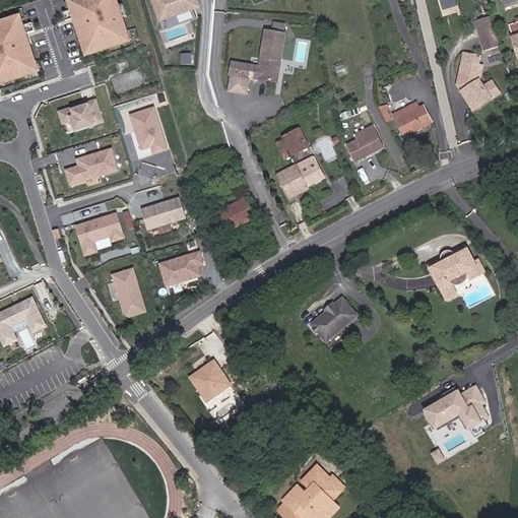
[(124,29),(120,16),(116,5),(114,0),(68,0),(71,8),(61,11),(64,19),(73,16),(82,44),(87,42),(90,51),(123,41),(120,31),(124,29)]
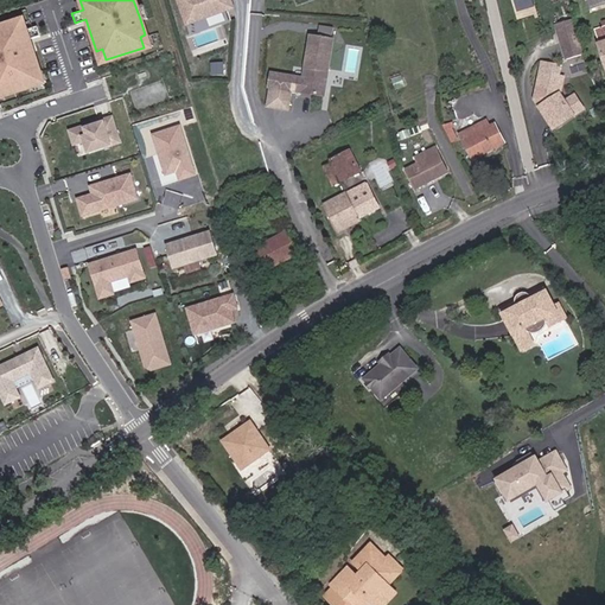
[(177,0),(184,17),(192,13),(195,20),(233,6),(230,0),(177,0)]
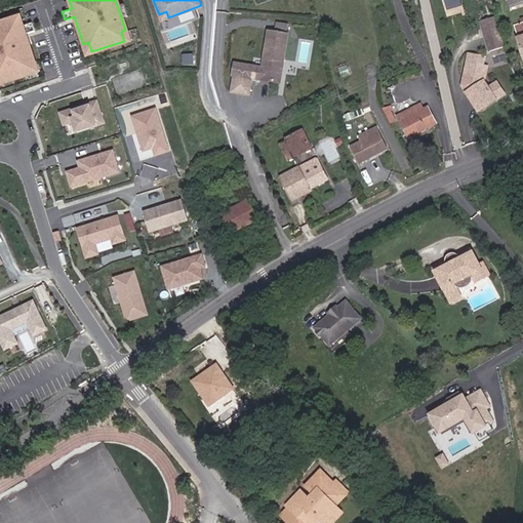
[(126,15),(122,3),(117,5),(121,16),(126,15)]
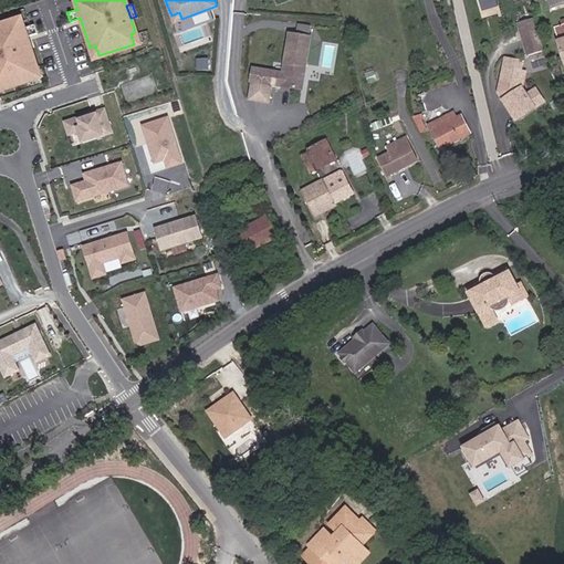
[(177,30),(212,19),(209,10),(175,21),(177,30)]
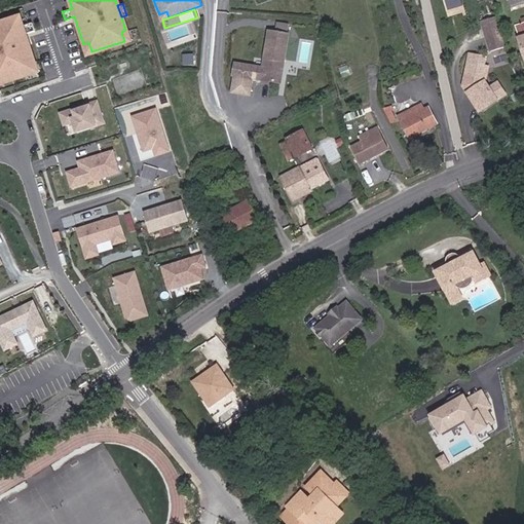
[(166,11),(159,14),(161,20),(169,17),(166,11)]
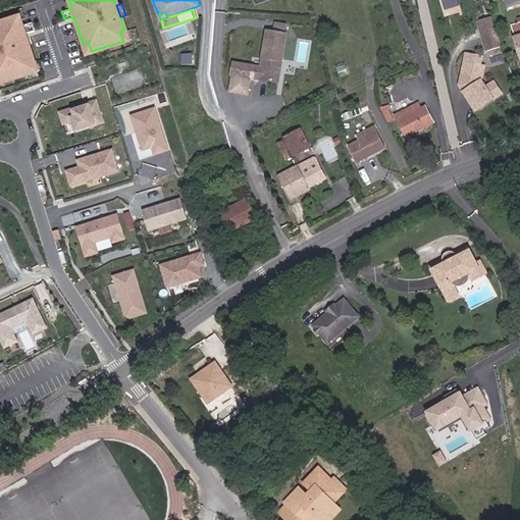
[(498,36),(491,14),(475,19),(482,41),(498,36)]
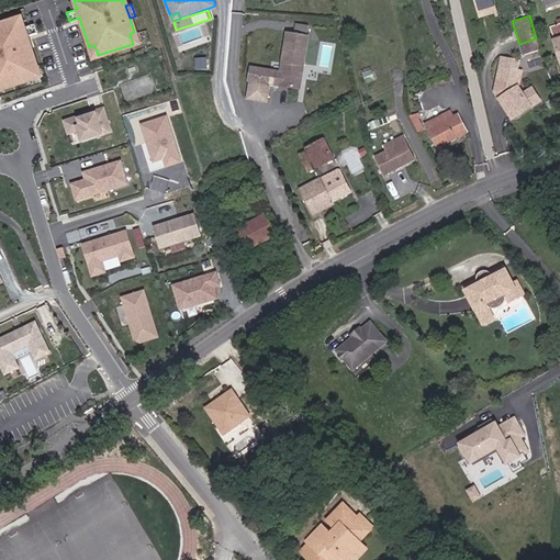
[(35,65),(25,35),(35,32),(33,23),(22,26),(19,17),(0,22),(0,87),(33,77),(30,67),(35,65)]
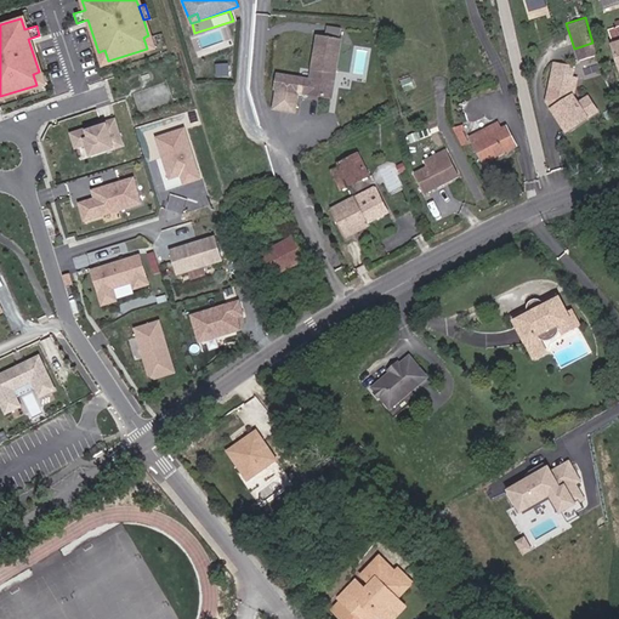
[(618,23),(606,28),(618,68),(618,23)]
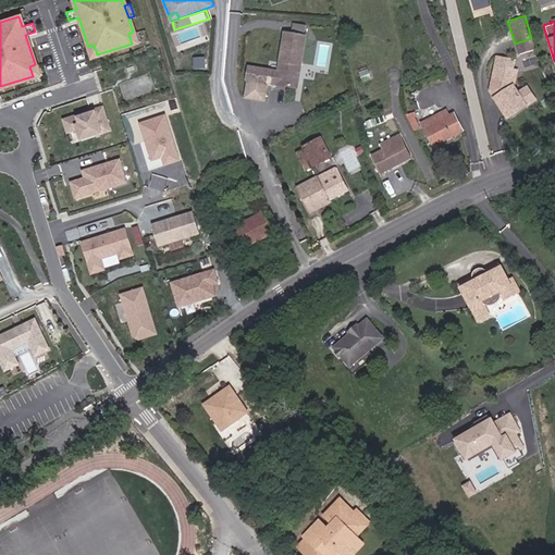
[(139,40),(136,32),(133,32),(128,34),(132,44),(139,40)]
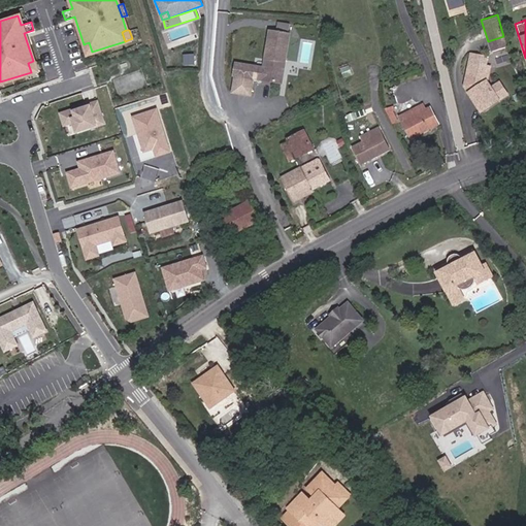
[(288,33),(268,30),(262,66),(234,62),(232,74),(234,74),(231,91),(249,94),(251,77),(275,81),(278,60),(284,61),(288,33)]
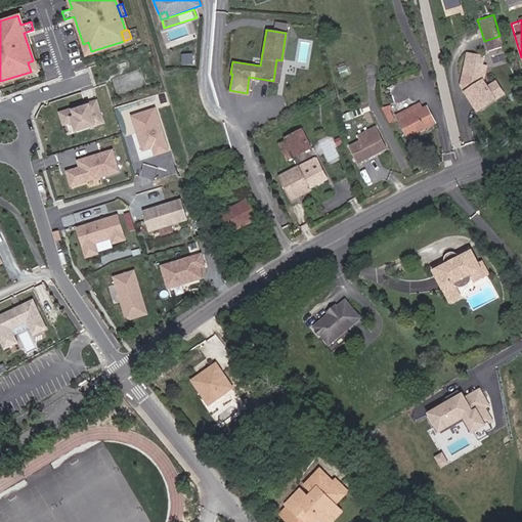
[(503,45),(499,36),(484,41),(486,49),(503,45)]
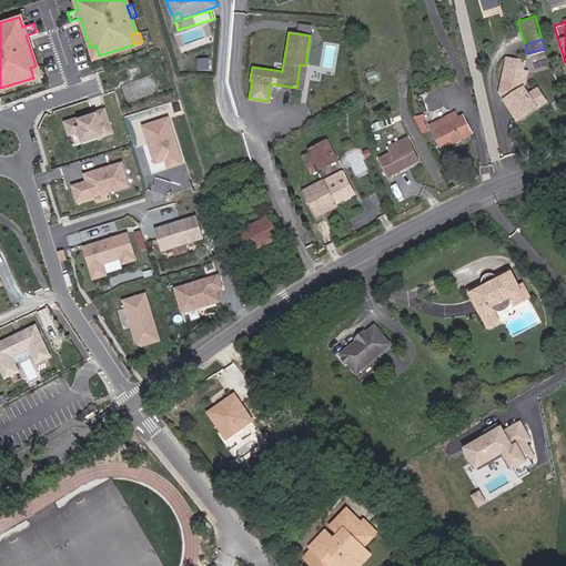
[(90,48),(88,49),(91,59),(99,56),(95,46),(90,48)]
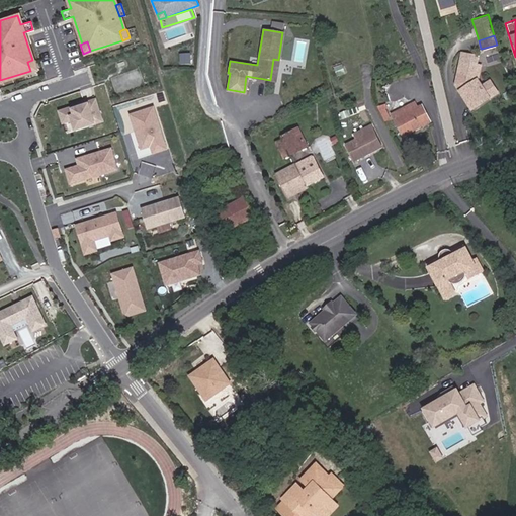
[(481,85),(477,79),(479,64),(475,64),(477,58),(474,54),(460,52),(454,83),(470,108),(488,97),(487,95),(481,85)]
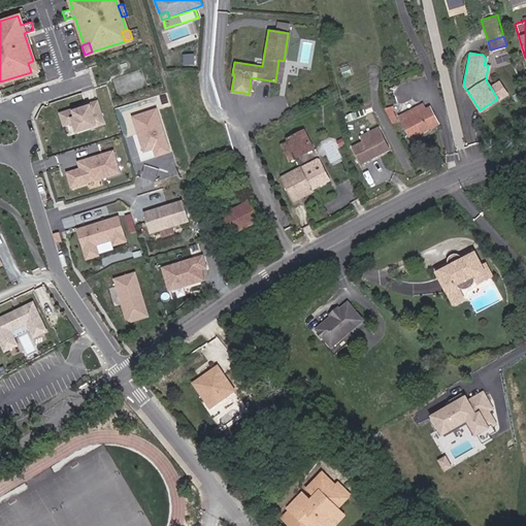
[(38,69),(35,60),(33,61),(28,63),(31,72),(38,69)]
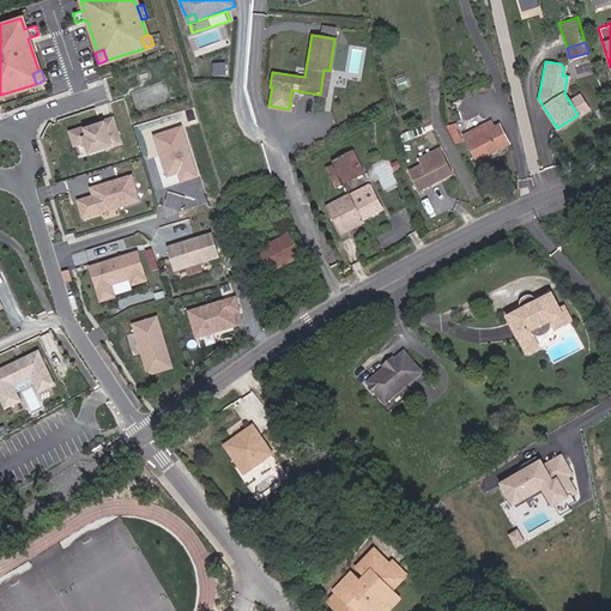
[(326,95),(330,71),(324,70),(320,95),(326,95)]
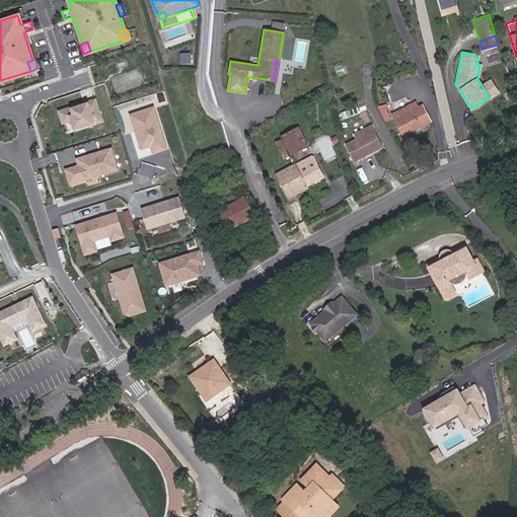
[(344,71),(341,65),(335,67),(337,74),(344,71)]
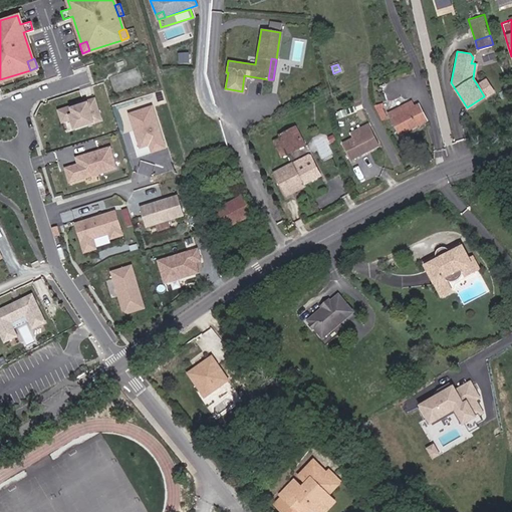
[(491,88),(485,79),(477,84),(483,94),(491,88)]
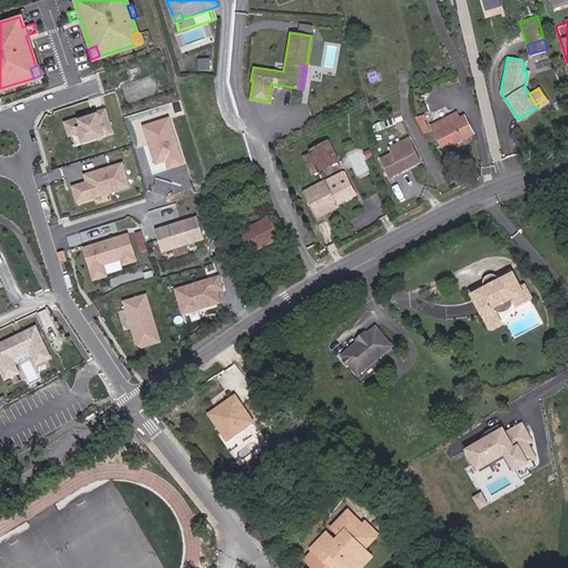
[(78,117),(64,121),(68,135),(78,131),(81,143),(111,133),(104,108),(88,114),(88,116),(79,119),(78,117)]
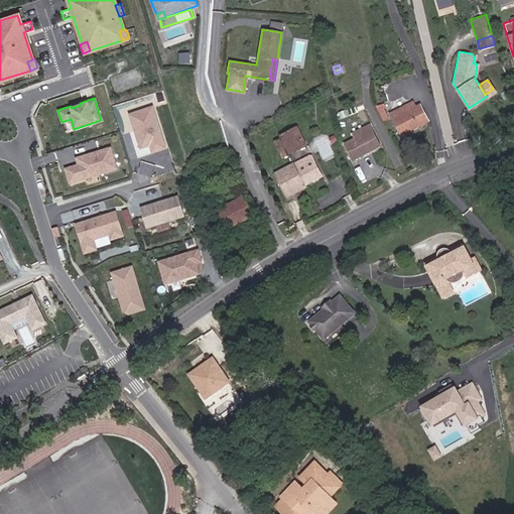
[(414,105),(411,100),(403,105),(406,110),(414,105)]
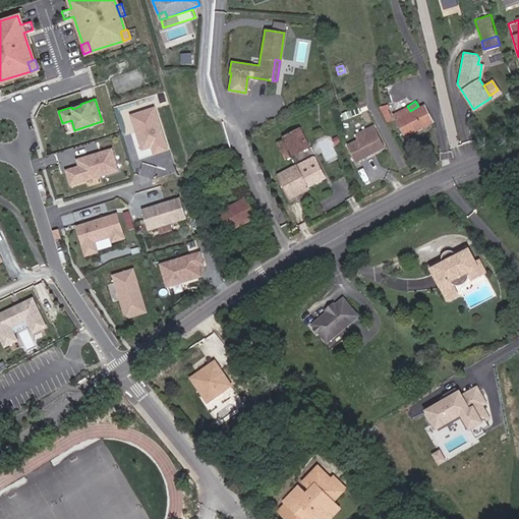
[(391,119),(383,104),(378,106),(385,122),(391,119)]
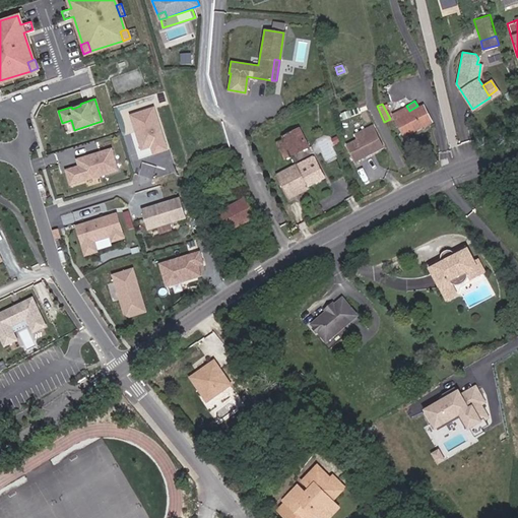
[(403,136),(432,121),(422,104),(417,106),(409,111),(406,106),(391,113),(403,136)]
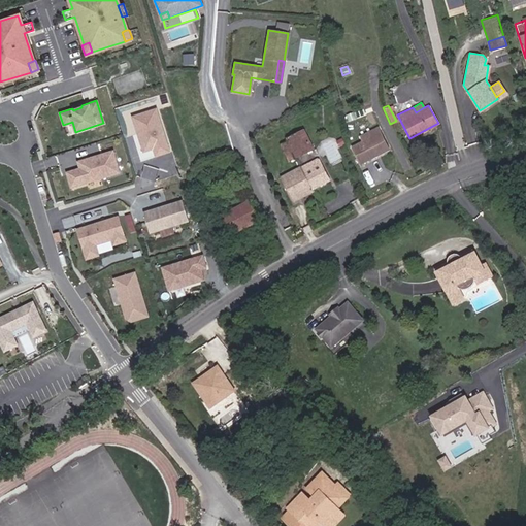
[(168,152),(155,109),(131,117),(137,133),(140,132),(145,150),(153,148),(155,156),(168,152)]
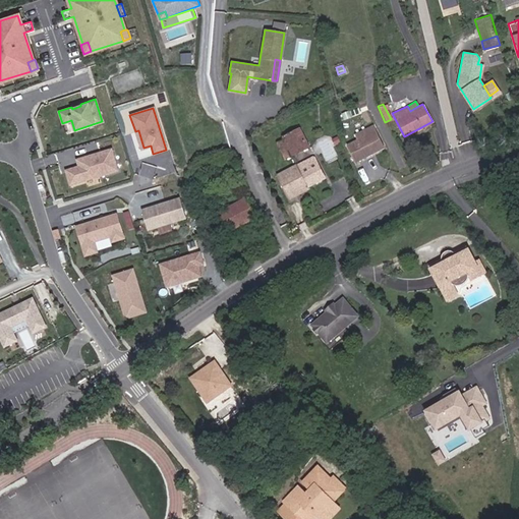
[(383,147),(371,125),(355,133),(357,138),(346,145),(355,161),(383,147)]
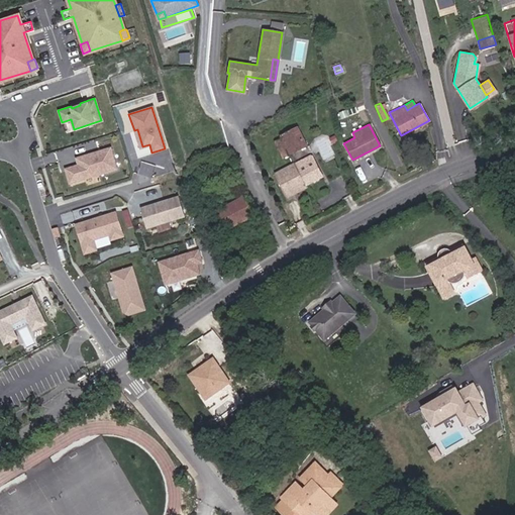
[(305,144),(297,127),(281,134),(289,152),(305,144)]
